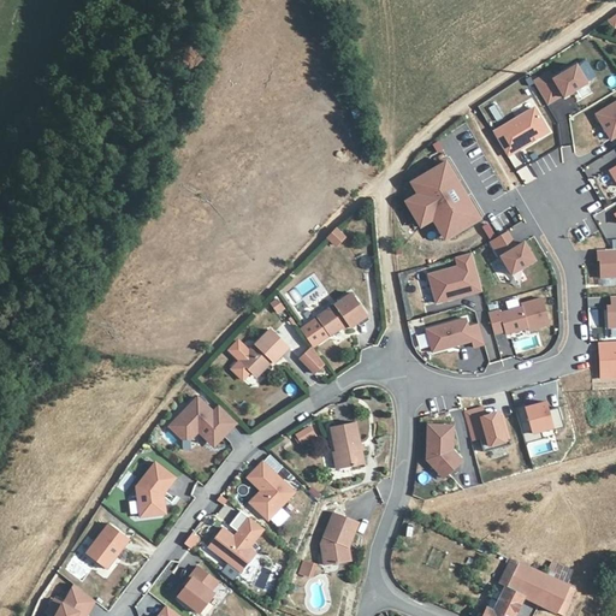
[(550,71),(533,81),(546,104),(562,94),(563,96),(587,82),(576,64),(554,78),(550,71)]
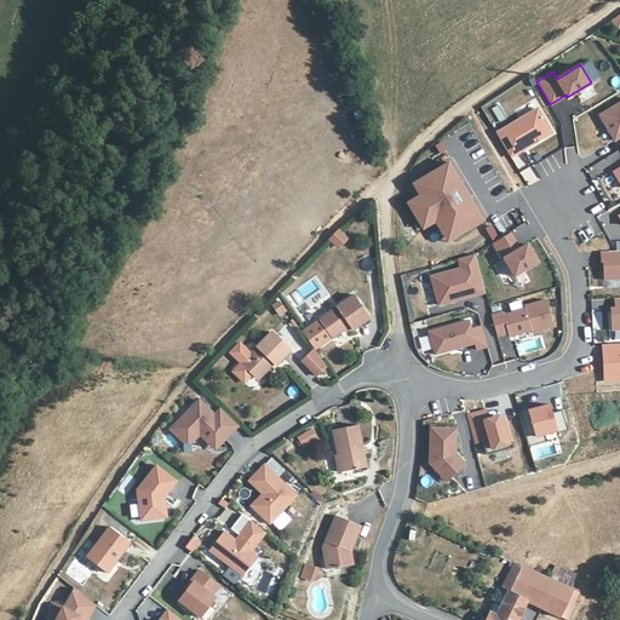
[(619,101),(600,114),(615,139),(619,136),(619,101)]
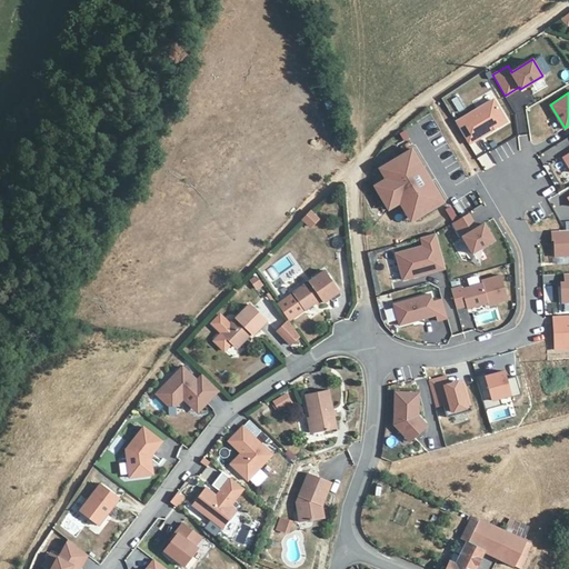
[(457,112),(465,109),(458,97),(451,100),(457,112)]
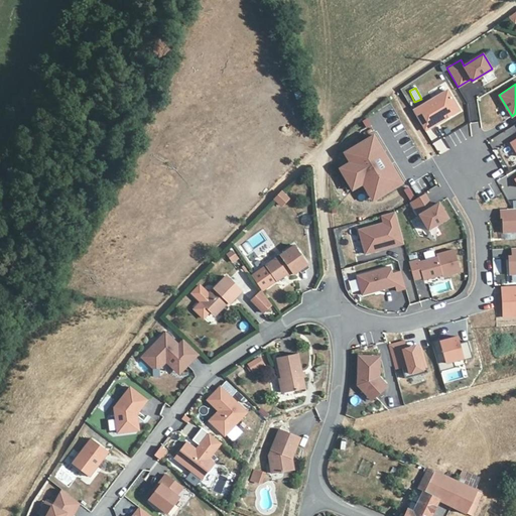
[(446,89),(412,109),(425,130),(460,110),(446,89)]
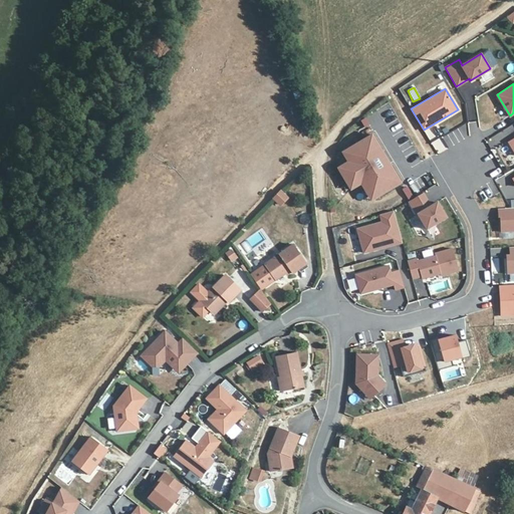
[(377,196),(402,182),(392,164),(377,172),(369,159),(373,156),(376,161),(382,157),(381,155),(378,157),(377,154),(383,151),(373,133),(348,148),(354,157),(349,160),(338,166),(347,181),(354,176),(359,184),(362,182),(366,189),(371,186),(377,196)]
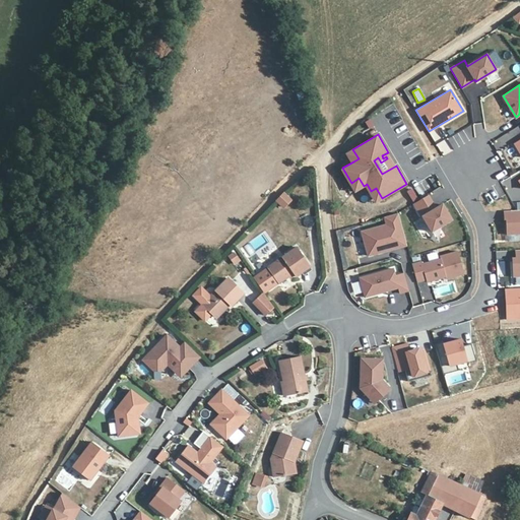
[(446,154),(454,150),(448,139),(440,143),(446,154)]
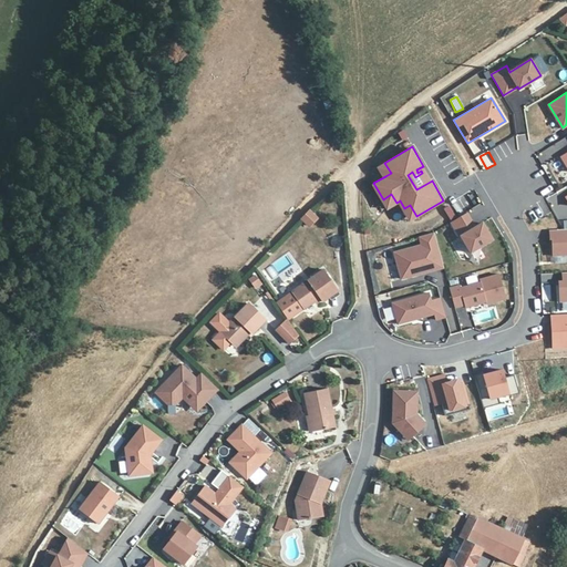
[(385,176),(391,173),(384,163),(379,166),(385,176)]
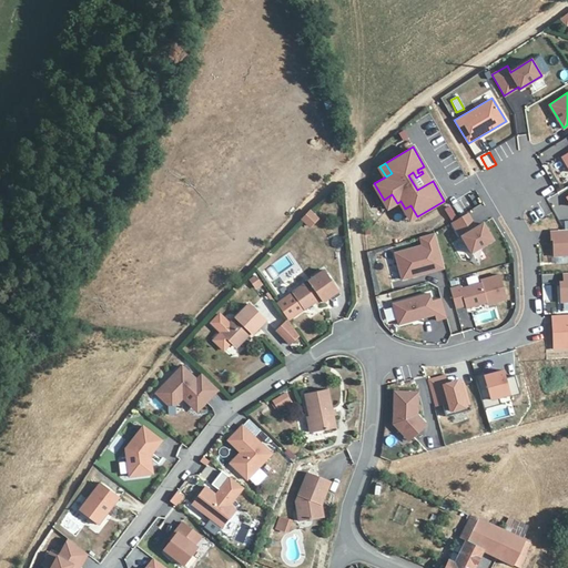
[(417,190),(433,181),(424,166),(417,170),(418,173),(422,171),(423,173),(416,178),(413,172),(408,175),(417,190)]
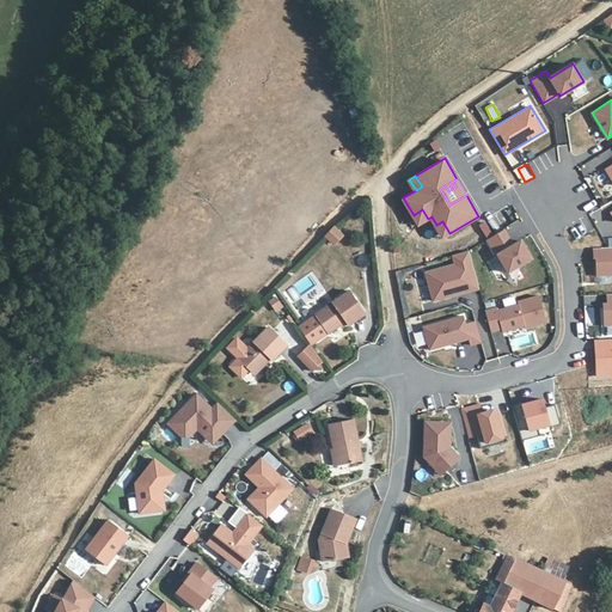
[(428,219),(422,209),(414,215),(418,224),(428,219)]
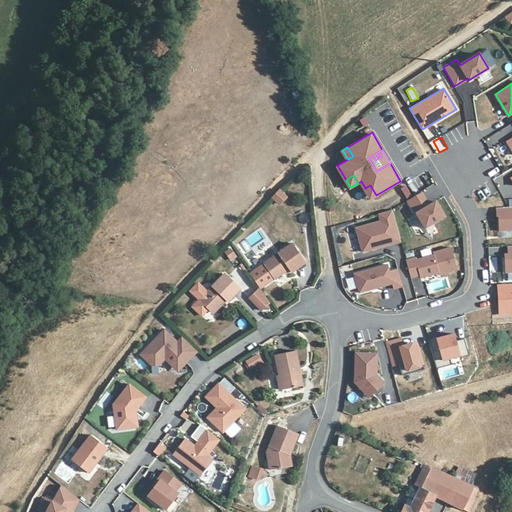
[(376,195),(370,185),(365,188),(370,198),(376,195)]
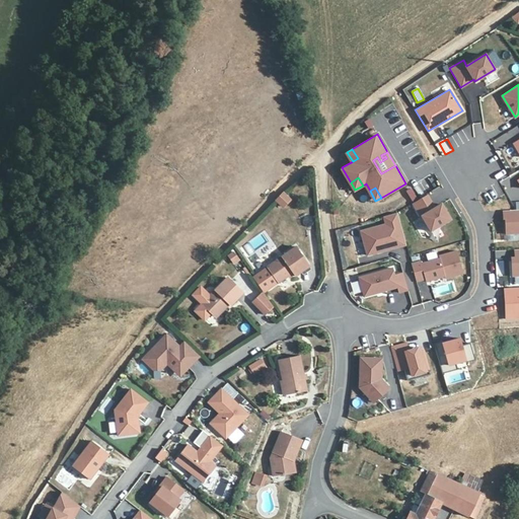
[(412,189),(406,192),(412,202),(418,198),(412,189)]
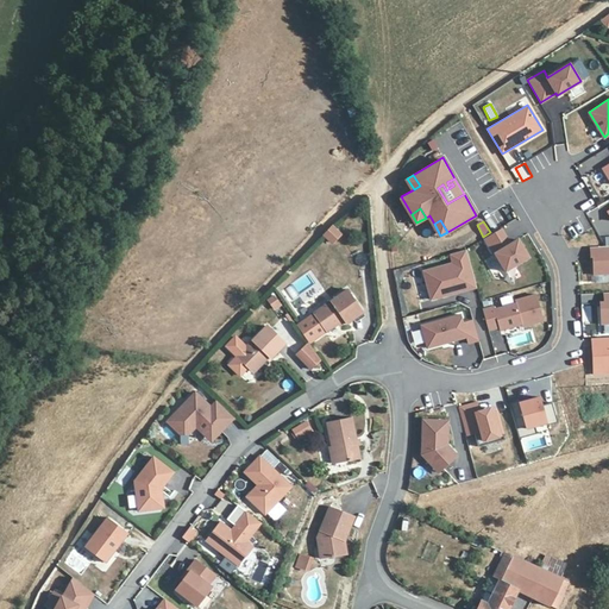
[(332,224),(324,233),(332,242),(340,232),(332,224)]
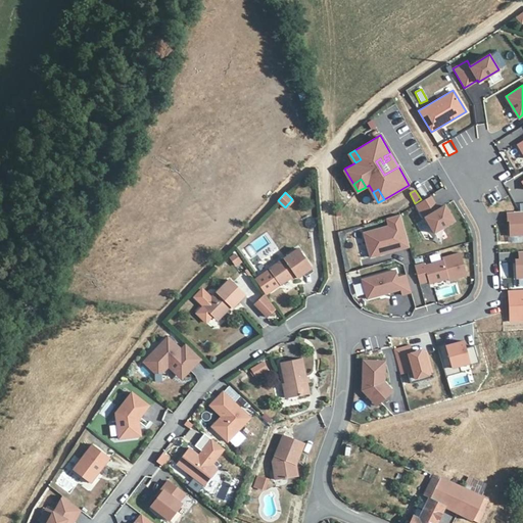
[(438,208),(430,196),(416,204),(424,218),(425,218),(434,233),(455,221),(445,205),(438,208)]
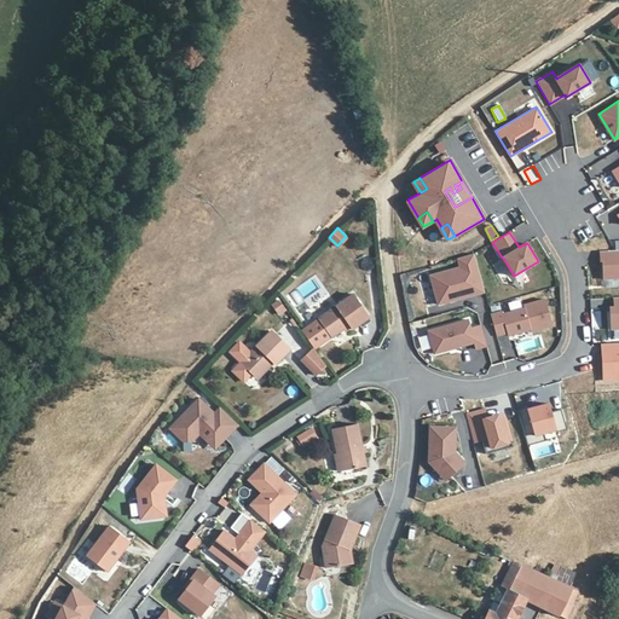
[(618,277),(618,249),(600,250),(601,261),(603,261),(603,278),(618,277)]
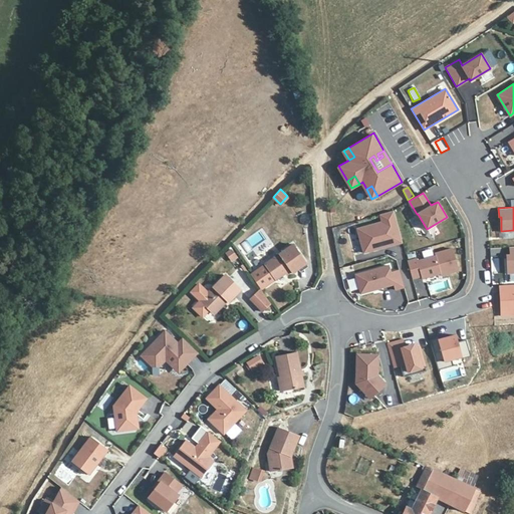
[(399,234),(393,211),(378,214),(381,222),(356,229),(363,253),(376,249),(376,246),(391,242),(393,239),(392,236),(399,234)]
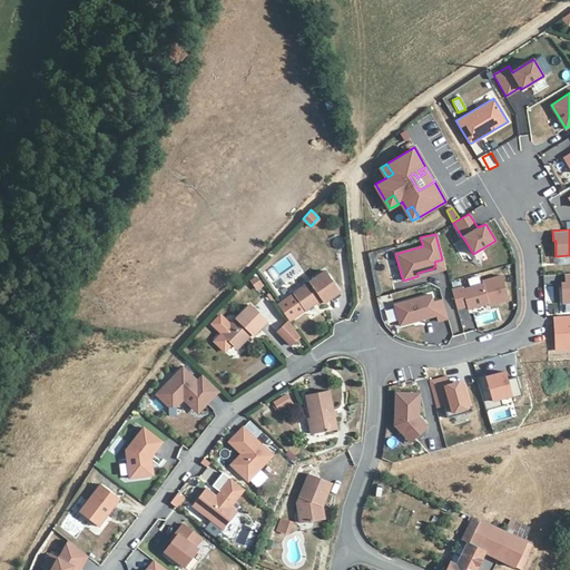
[(445,268),(442,259),(434,262),(435,265),(433,268),(418,273),(418,276),(445,268)]
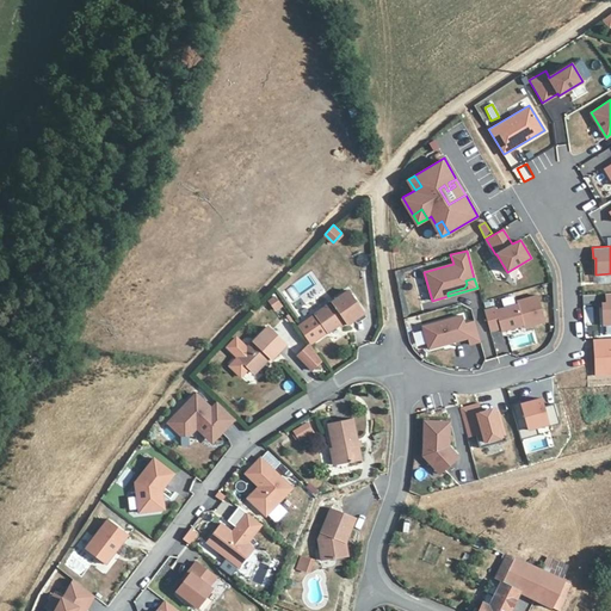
[(364,314),(349,291),(314,314),(315,315),(298,326),(309,343),(310,344),(327,333),(327,334),(345,322),(347,326),(364,314)]
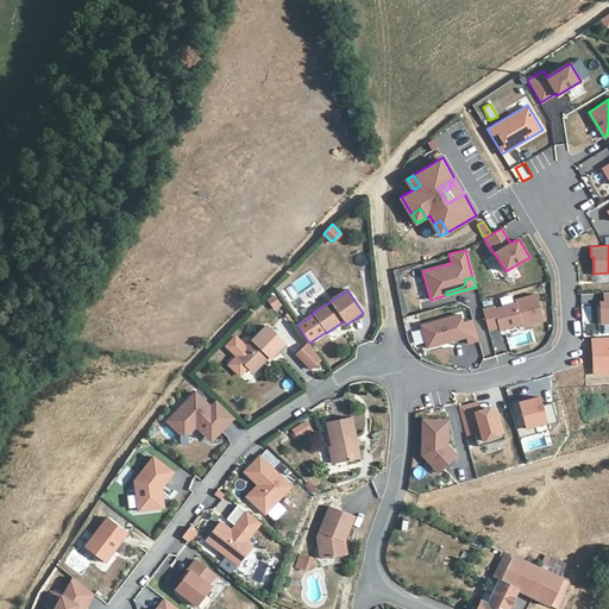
[(494,305),(483,308),(489,331),(498,327),(506,325),(506,328),(521,324),(522,326),(544,320),(537,294),(515,299),(516,302),(494,308),(494,305)]
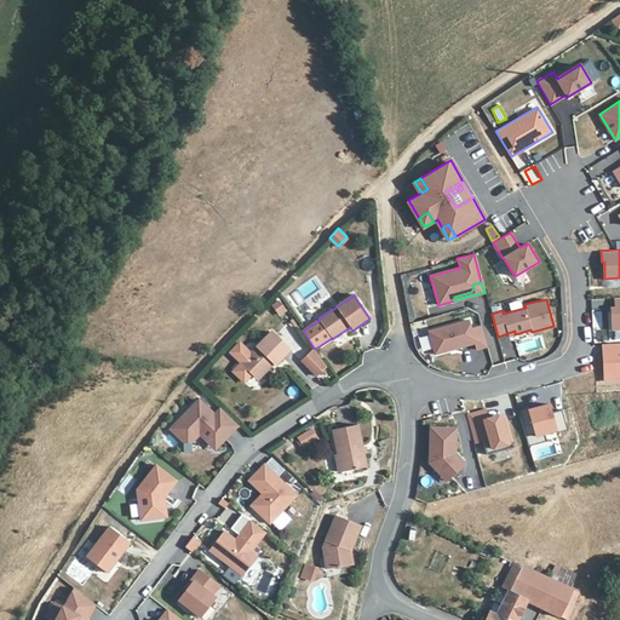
[(271,306),(280,317),(287,311),(279,300),(271,306)]
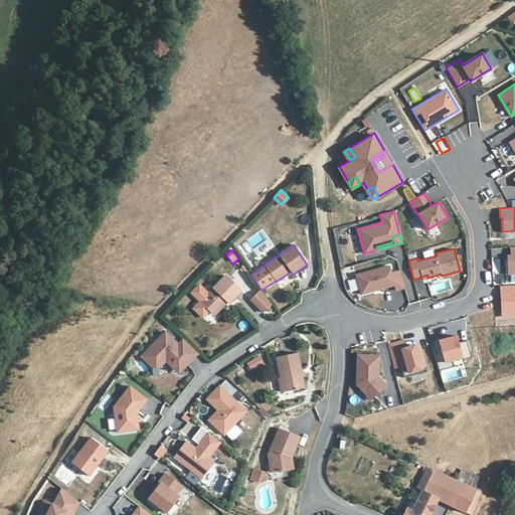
[(389,266),(356,275),(361,294),(375,290),(374,289),(378,287),(379,289),(394,285),(396,290),(405,288),(399,269),(391,271),(389,266)]
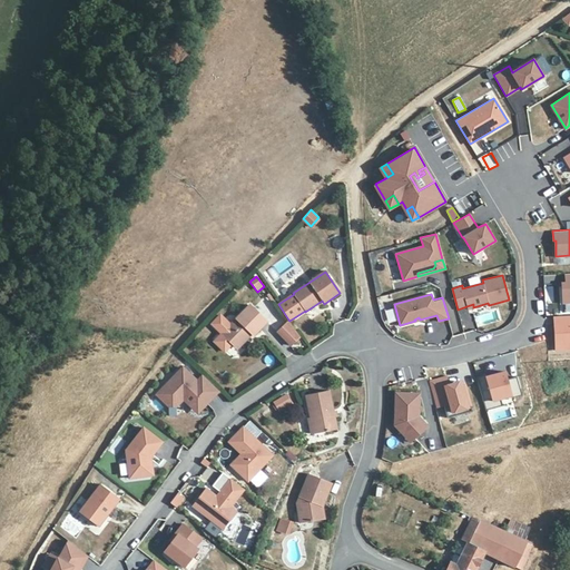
[(266,323),(249,306),(231,326),(220,316),(213,325),(223,334),(215,342),(225,353),(233,345),(236,347),(251,333),(254,336),(266,323)]
